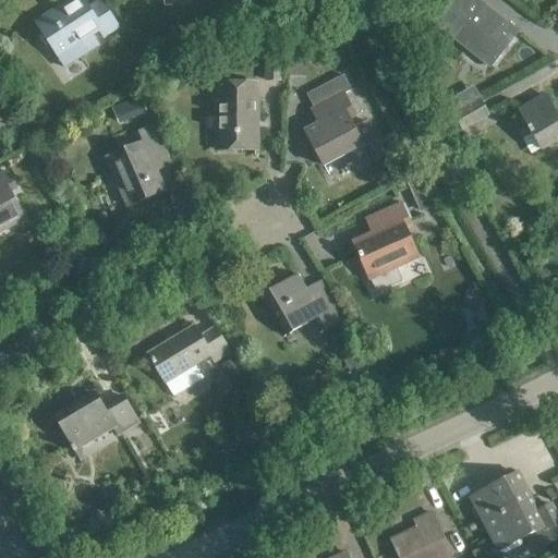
[(79,0),(38,26),(58,58),(64,68),(98,47),(92,36),(99,32),(104,38),(118,28),(100,1),(88,9),(82,0),(79,0)]
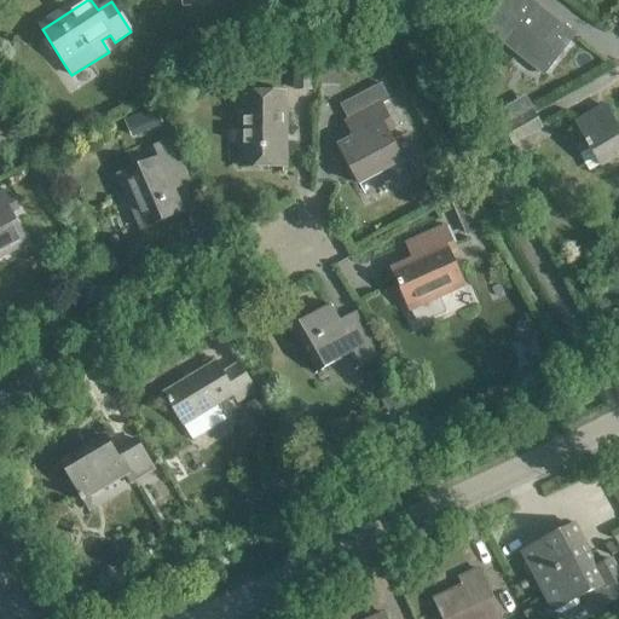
[(520,46),(549,69),(574,36),(528,0),(504,0),(493,13),(513,29),(502,42),(515,53),(520,46)]
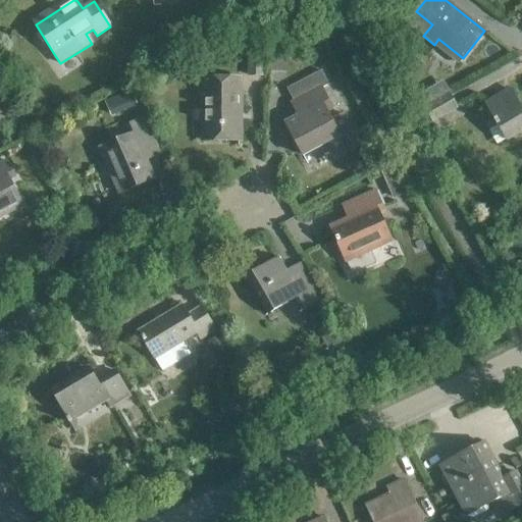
[(241,142),(242,80),(203,79),(203,142),(241,142)]
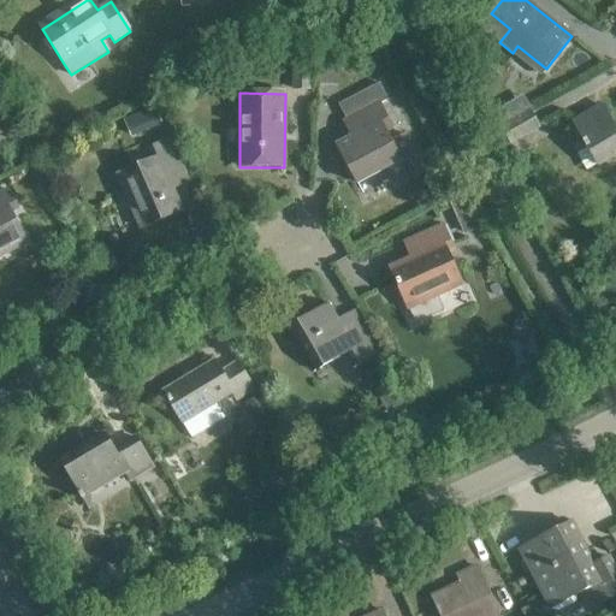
[(357,185),(401,161),(385,134),(394,129),(380,105),(353,120),(361,135),(337,148),(357,185)]
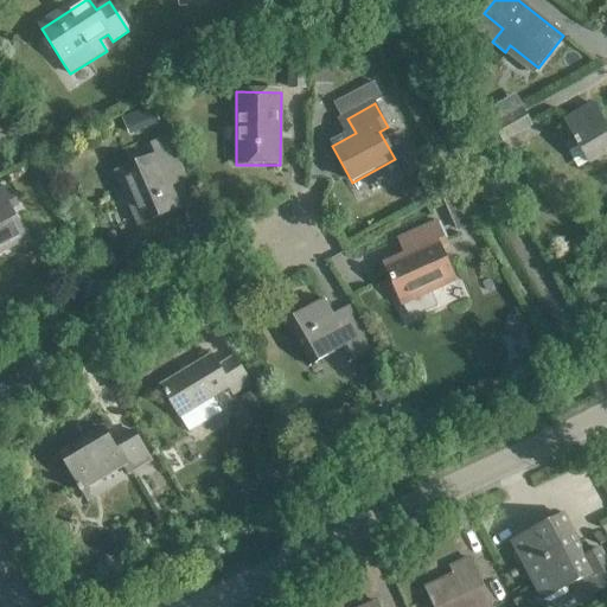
[(588,163),(606,152),(606,128),(594,106),(579,114),(581,120),(568,127),(588,163)]
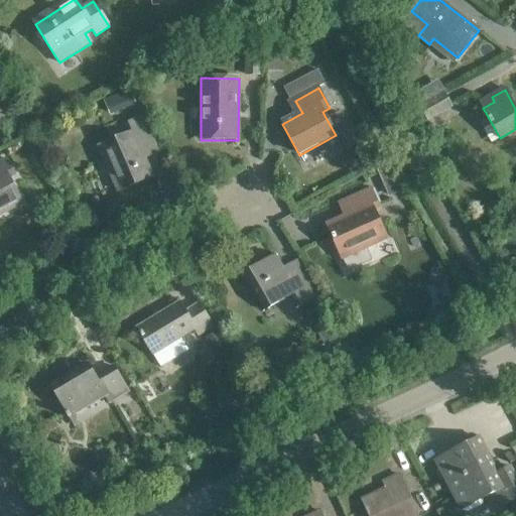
[(427,120),(452,107),(444,94),(420,107),(427,120)]
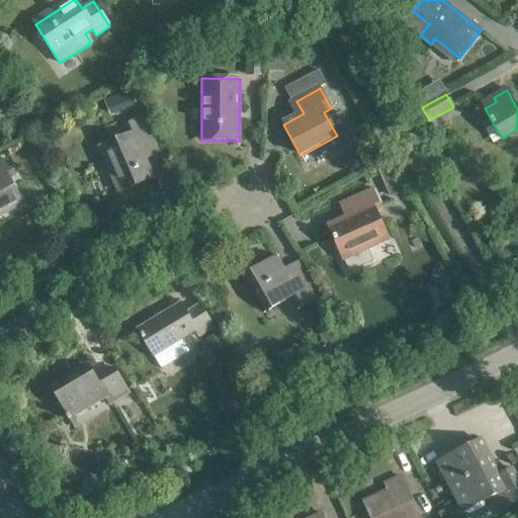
[(142,155),(156,149),(144,119),(126,126),(131,135),(99,149),(118,192),(152,178),(142,155)]
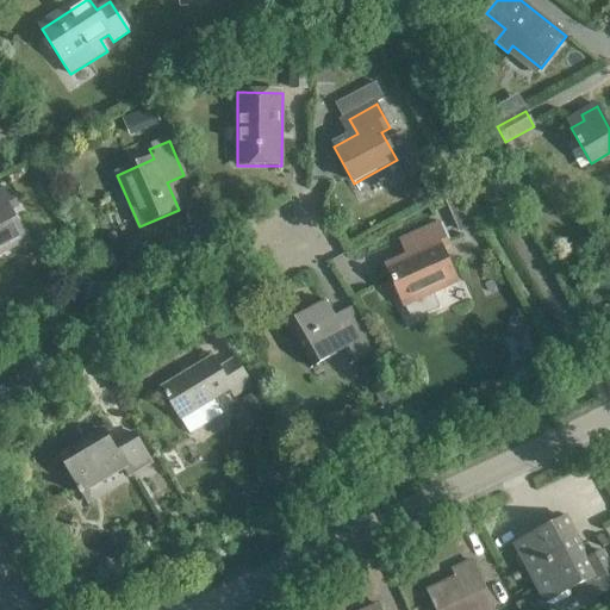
[(0,192),(0,254),(26,242),(10,210),(17,207),(7,188),(0,192)]
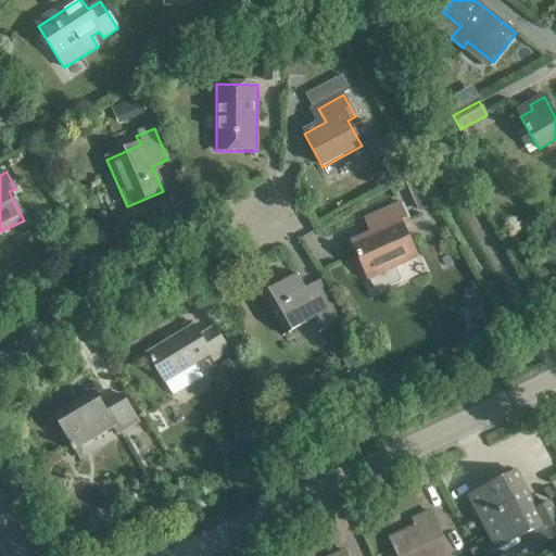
[(369,278),(416,257),(402,226),(407,223),(400,204),(371,217),(378,232),(353,243),(369,278)]
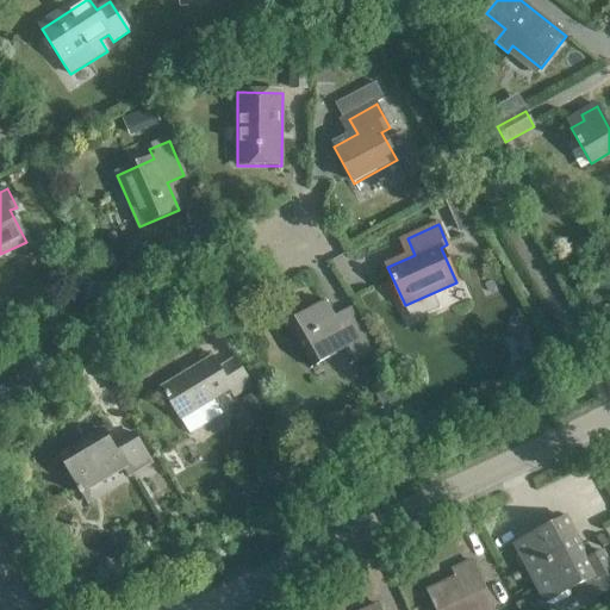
[(355,363),(374,352),(355,319),(338,329),(324,304),(290,324),(315,367),(347,349),(355,363)]
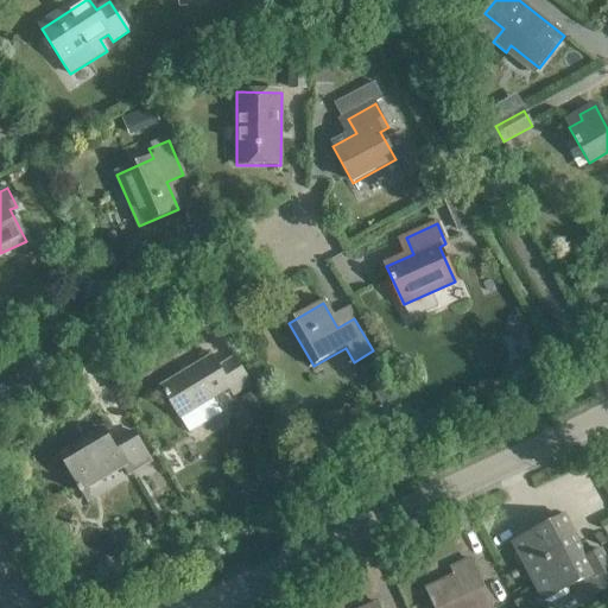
[(234,394),(249,385),(234,359),(217,368),(210,355),(159,387),(179,419),(230,388),(234,394)]
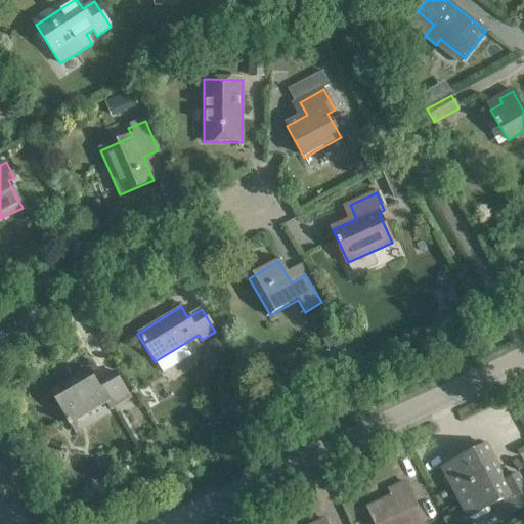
[(131,397),(129,394),(116,373),(97,384),(89,372),(52,394),(71,424),(106,402),(111,409),(131,397)]
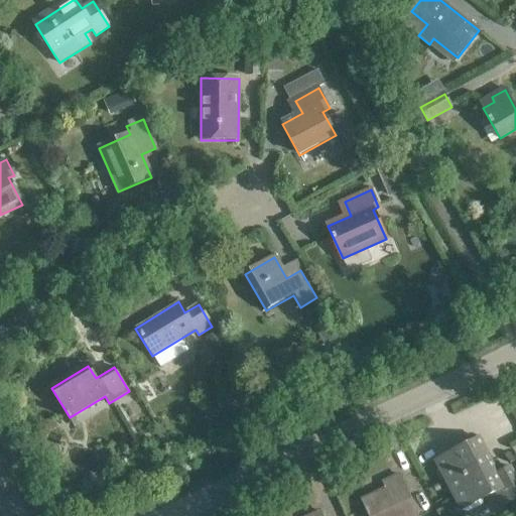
[(503,506),(515,499),(515,483),(508,467),(496,474),(478,438),(435,460),(462,511),(496,493),(503,506)]
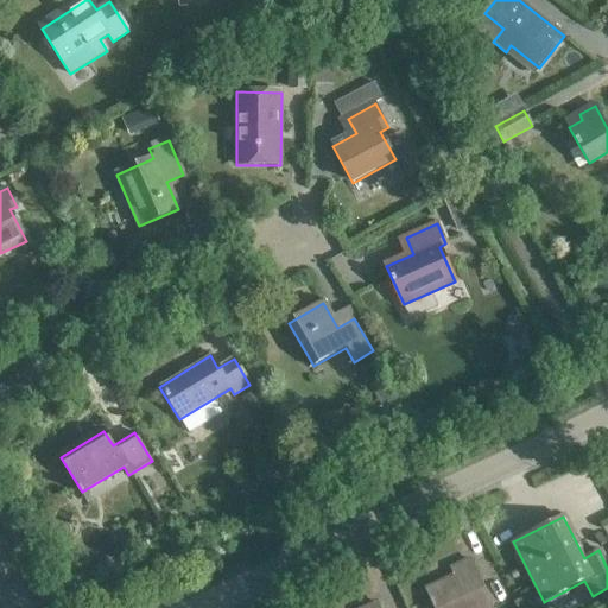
[(435,607),(489,607),(468,561),(451,569),(457,581),(429,594),(435,607)]
